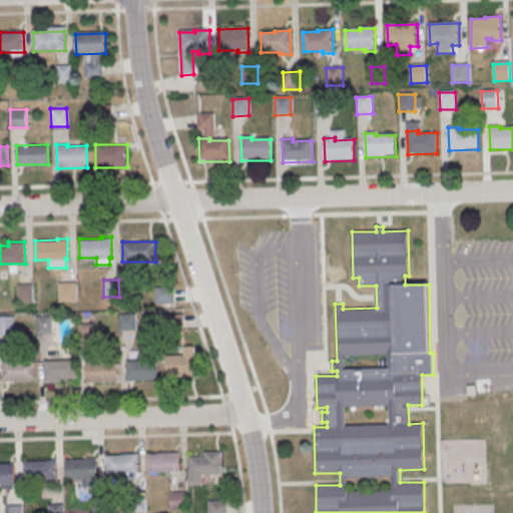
[(58,282),(74,282),(74,299),(59,299),(58,282)]
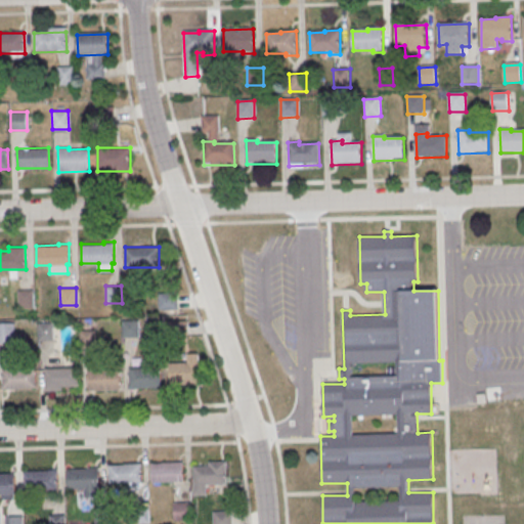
[(16,290),(33,290),(33,307),(17,307),(16,290)]
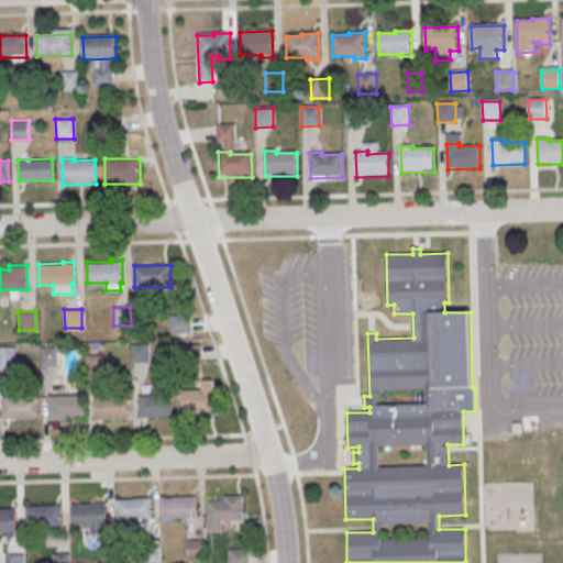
[(190,332),(190,316),(170,316),(170,332),(190,332)]
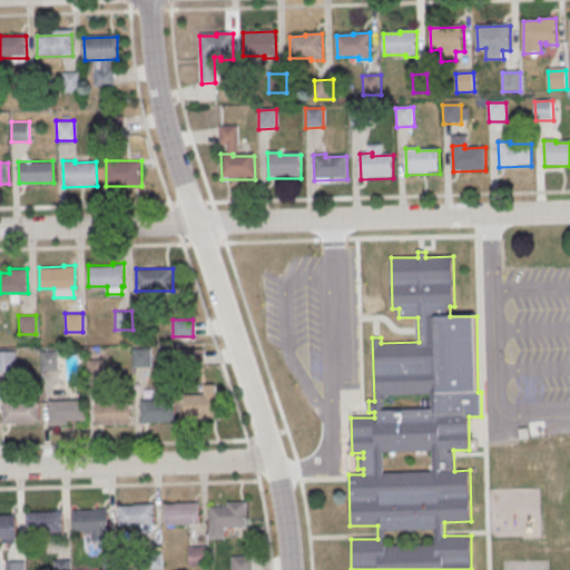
[(150,347),(134,347),(134,365),(150,365),(150,347)]
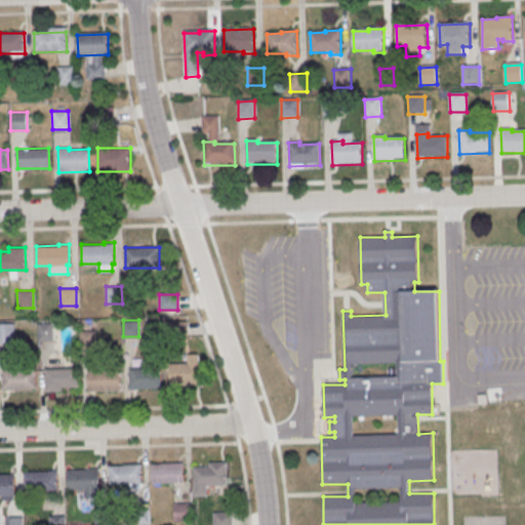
[(36,323),(52,323),(52,340),(37,340),(36,323)]
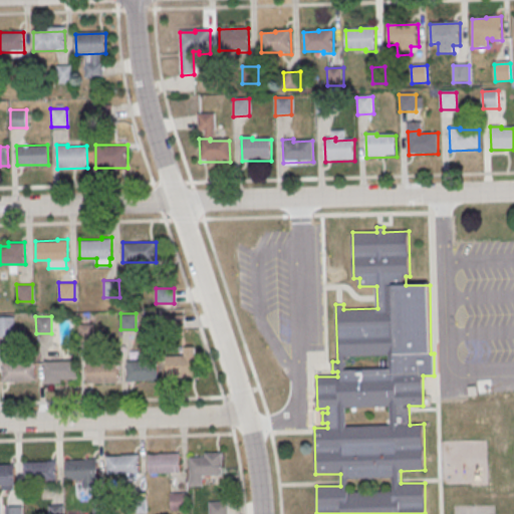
[(0,318),(9,318),(10,335),(0,335),(0,318)]
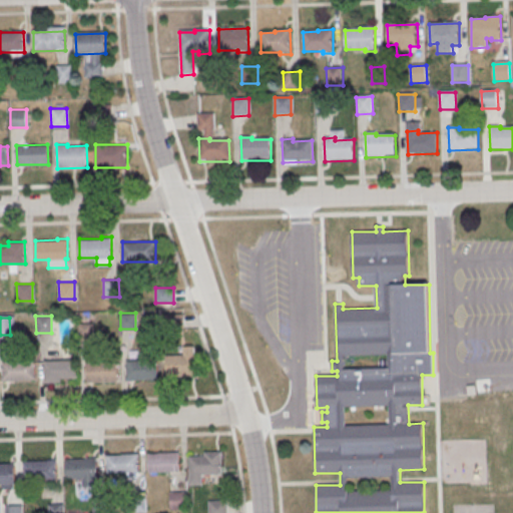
[(77,323),(92,323),(93,340),(77,340),(77,323)]
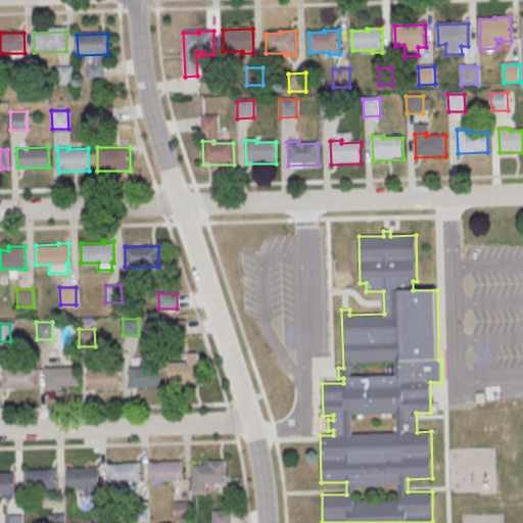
[(198,361),(199,381),(168,382),(168,362),(198,361)]
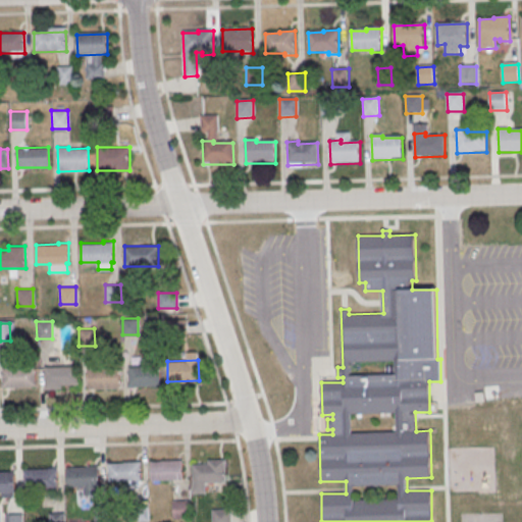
[(159,365),(159,385),(127,386),(127,366),(159,365)]
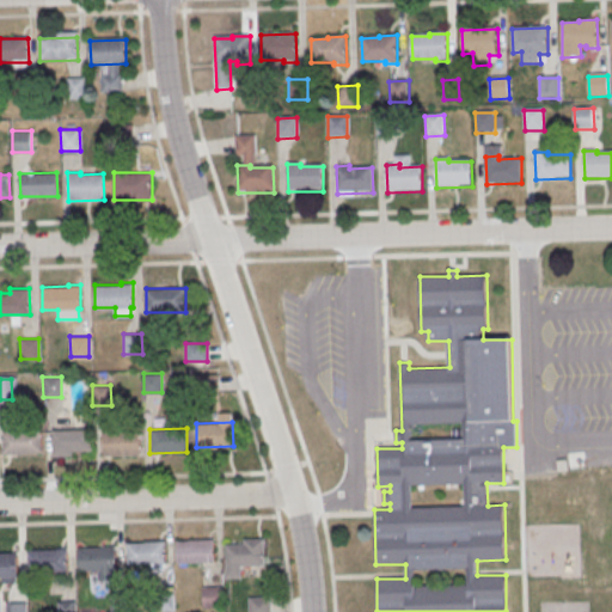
[(38,429),(40,453),(2,453),(2,429),(38,429)]
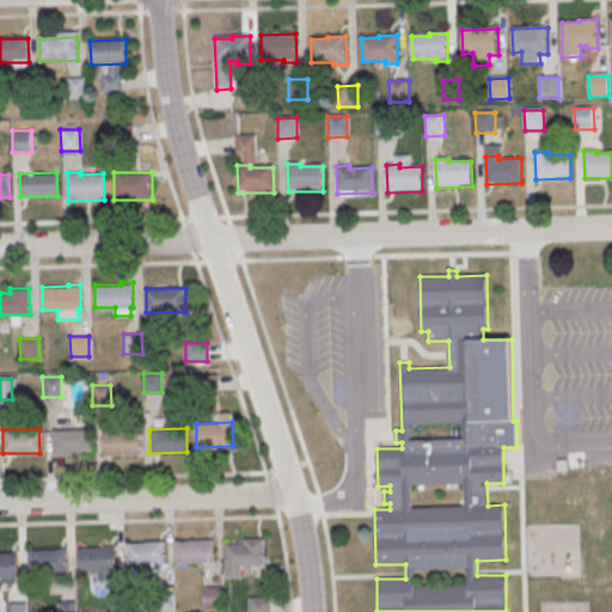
[(89,429),(89,452),(53,453),(51,429),(89,429)]
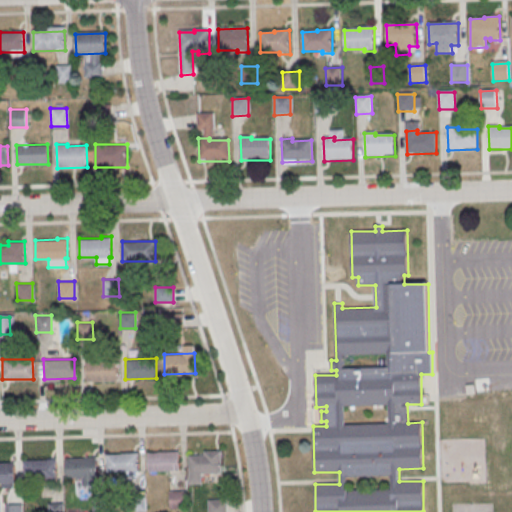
[(115,360),(116,379),(85,380),(85,360),(115,360)]
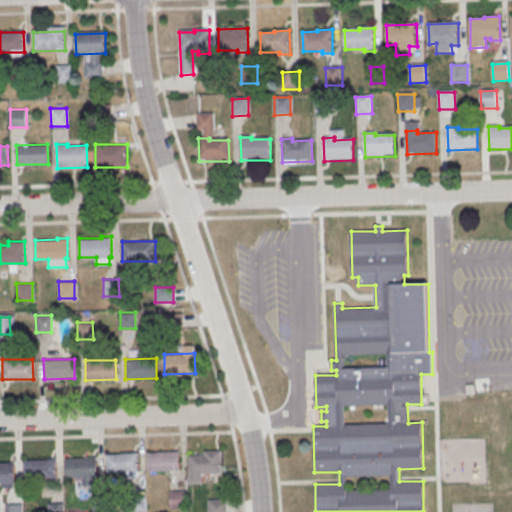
[(188,454),(188,483),(201,483),(201,473),(221,472),(220,450),(203,450),(203,454),(188,454)]
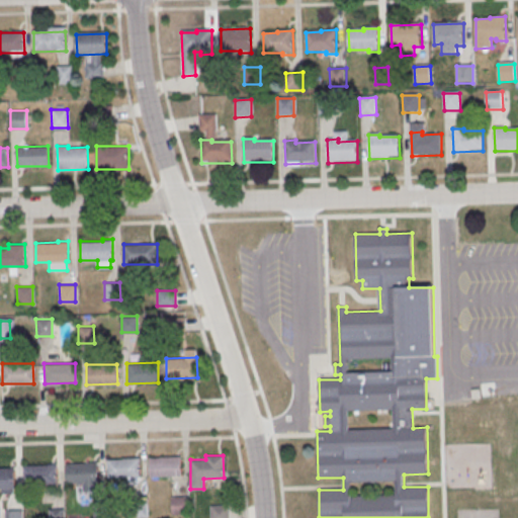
[(179,456),(180,476),(150,476),(149,457),(179,456)]
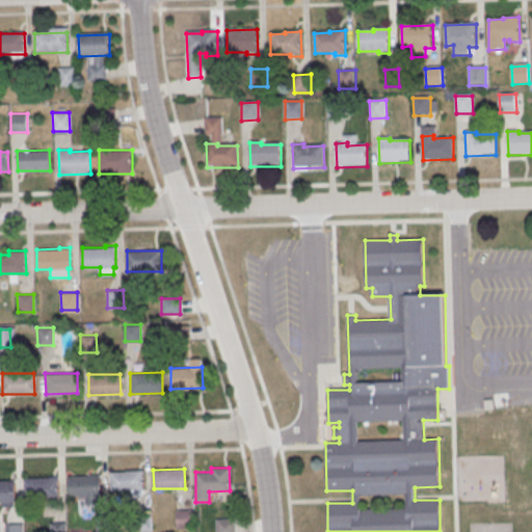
[(141,471),(142,490),(111,491),(110,472),(141,471)]
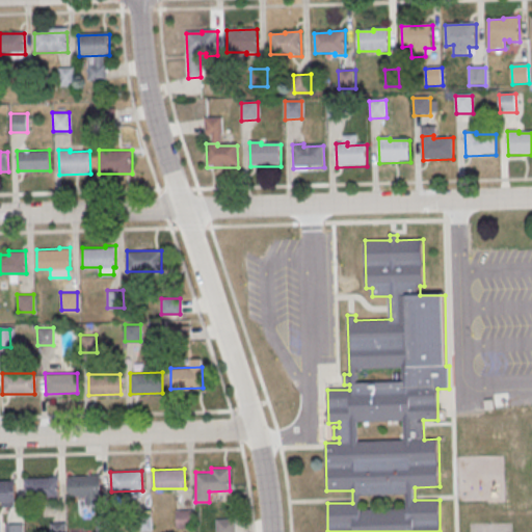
[(99,475),(100,504),(84,504),(84,495),(68,496),(67,476),(99,475)]
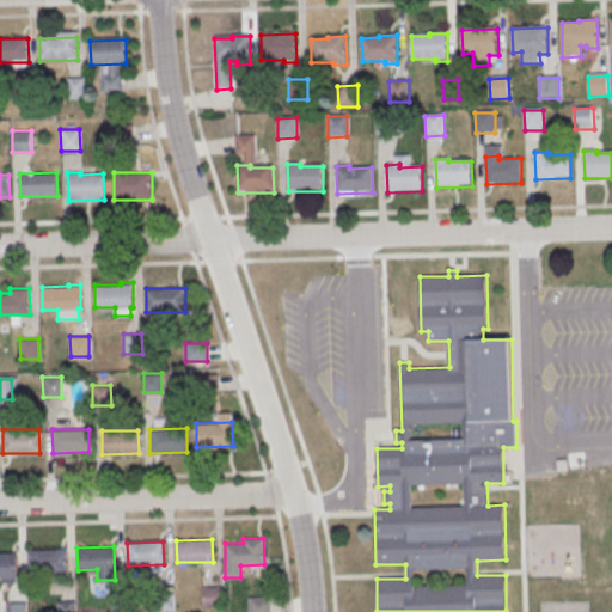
[(65,549),(65,571),(29,571),(28,550),(65,549)]
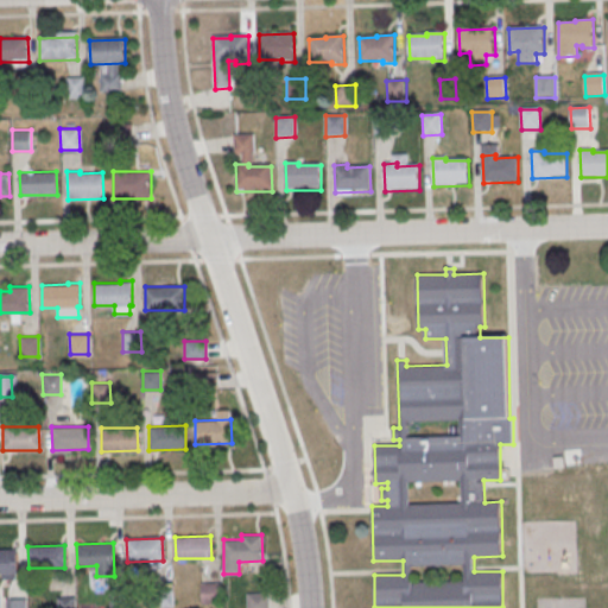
[(0,549),(14,549),(16,571),(0,571),(0,549)]
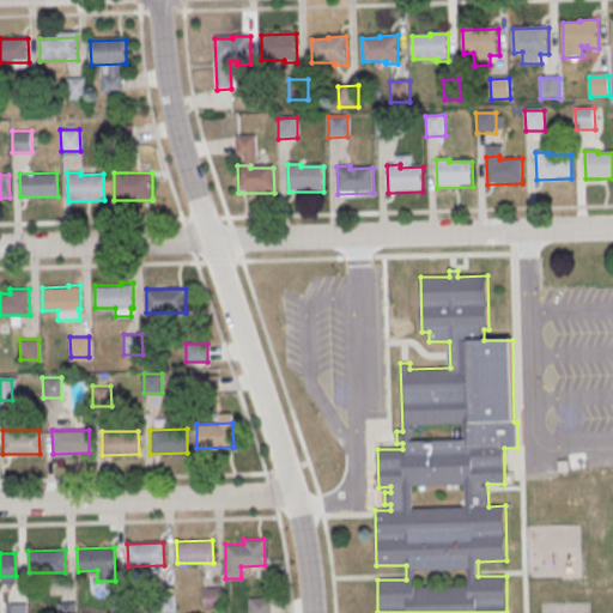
[(202,587),(222,587),(222,607),(202,607),(202,587)]
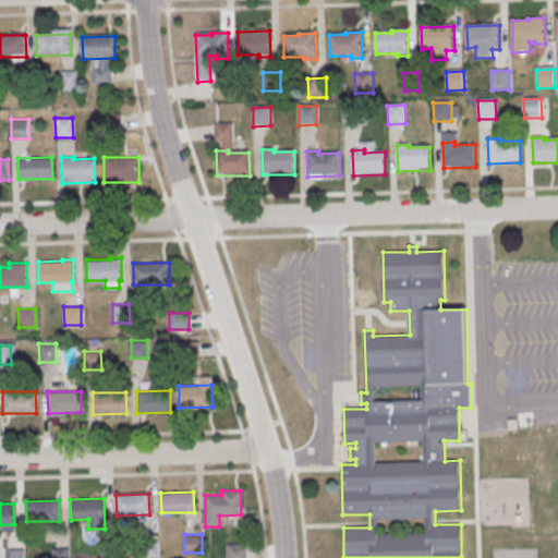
[(146,557),(146,542),(158,542),(158,557),(146,557)]
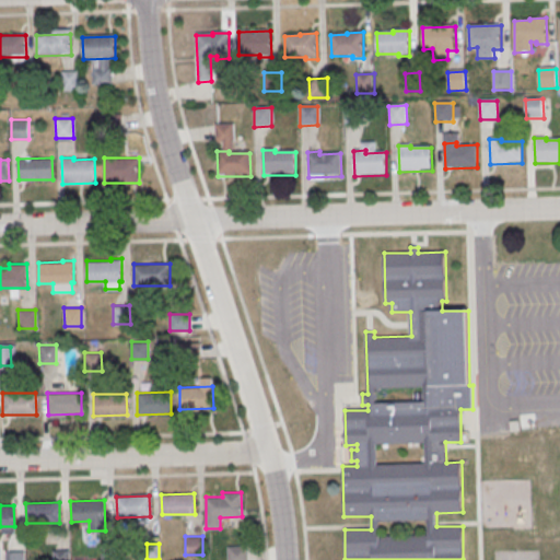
[(100,559),(100,546),(112,546),(112,559),(100,559)]
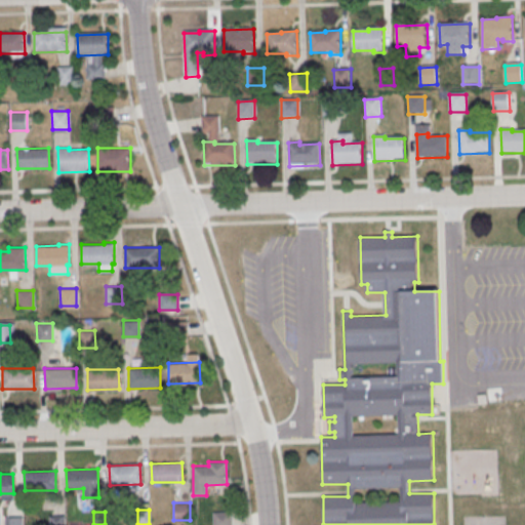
[(212,524),(212,512),(232,512),(232,524),(212,524)]
